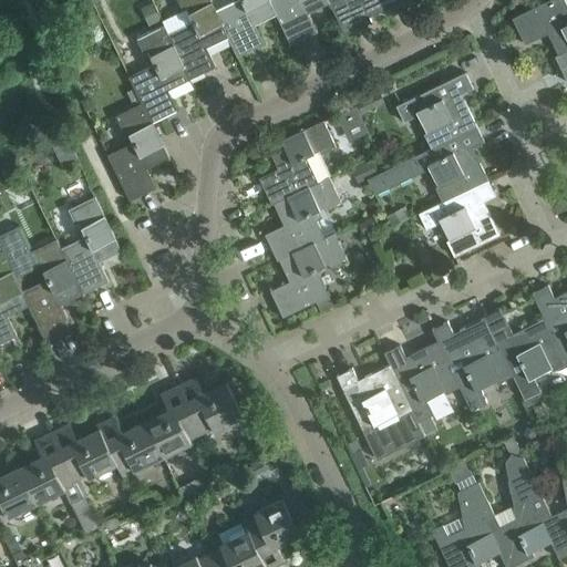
[(168,32),(167,32),(191,80),(217,66),(207,47),(228,37),(216,9),(212,0),(178,0),(183,9),(186,7),(193,20),(168,32)]
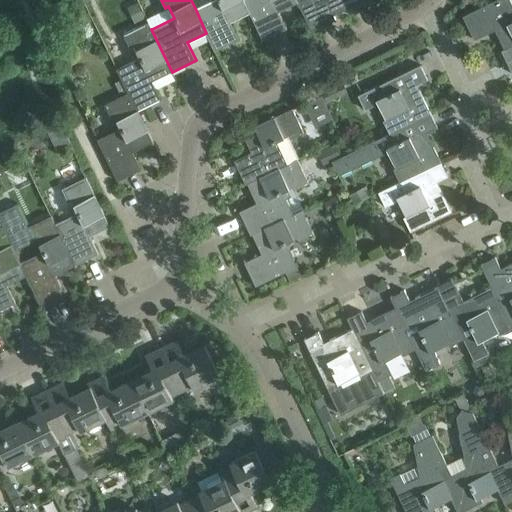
[(211,0),(195,8),(206,33),(215,51),(239,39),(230,21),(250,12),(244,0),(211,0)]
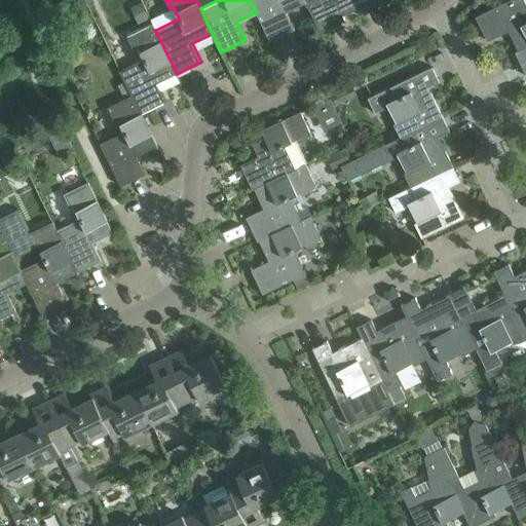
[(305,0),(251,0),(257,12),(270,41),(295,29),(287,11),(306,1),(305,0)]
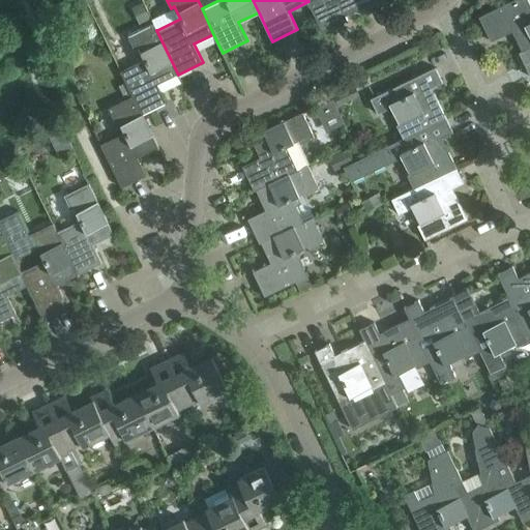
[(307,0),(308,1),(323,31),(348,19),(344,9),(349,7),(351,10),(364,4),(367,9),(384,1),(383,0),(307,0)]
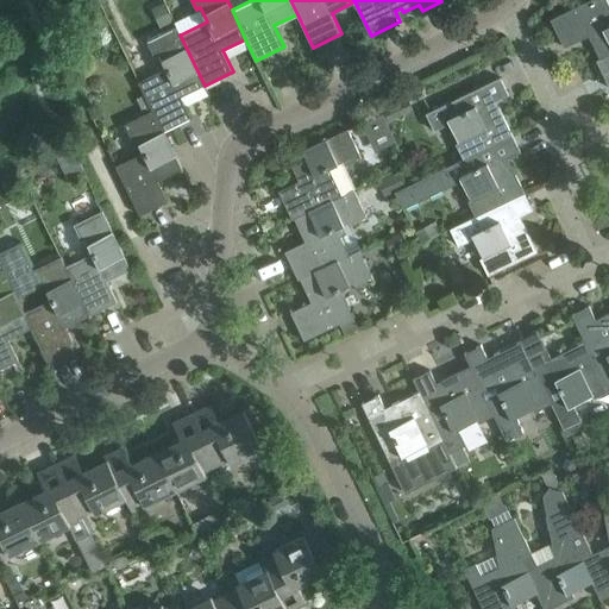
[(589,35),(601,58),(608,54),(608,2),(608,0),(588,0),(551,18),(565,46),(589,35)]
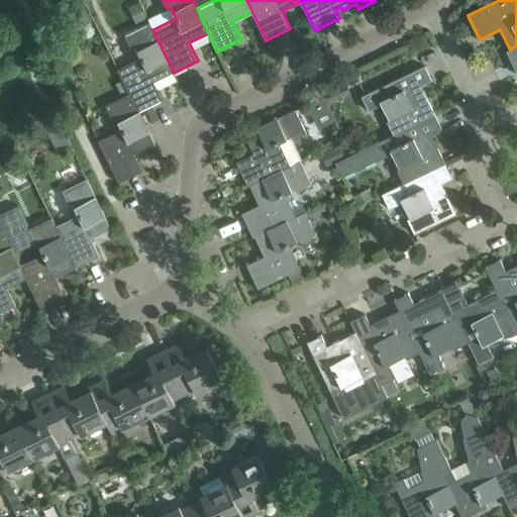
[(139,1),(128,6),(136,22),(146,17),(139,1)]
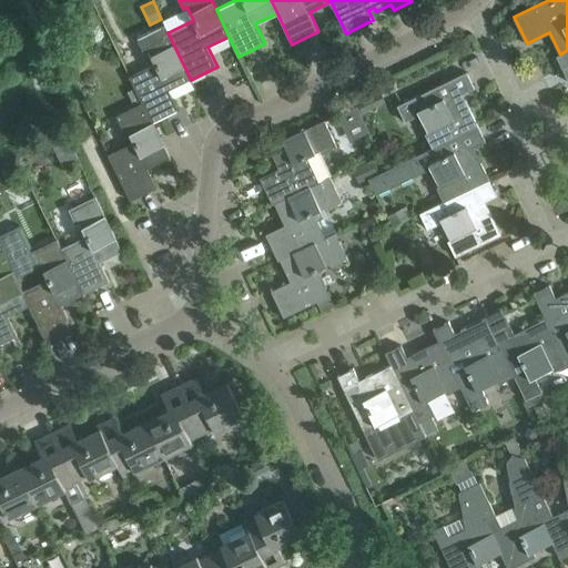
[(164,23),(164,24),(138,37),(145,52),(149,50),(155,63),(129,77),(142,102),(143,102),(153,122),(179,109),(170,90),(191,80),(168,32),(169,32),(164,23)]
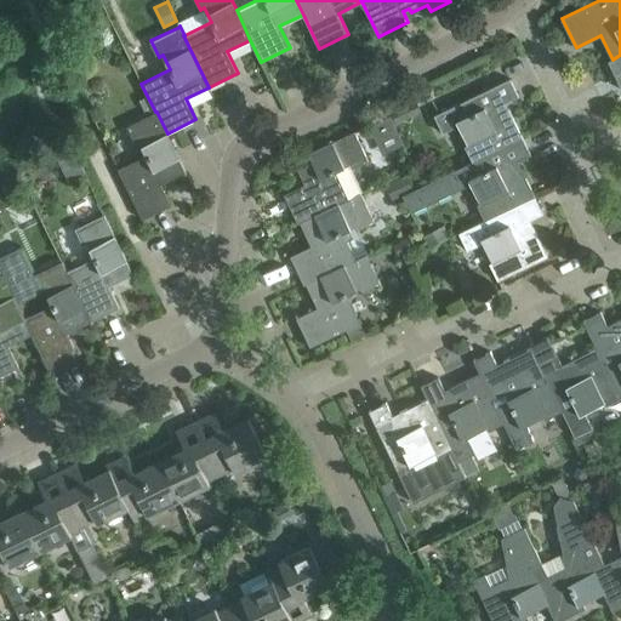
[(620,55),(613,60),(608,61),(620,87),(620,55)]
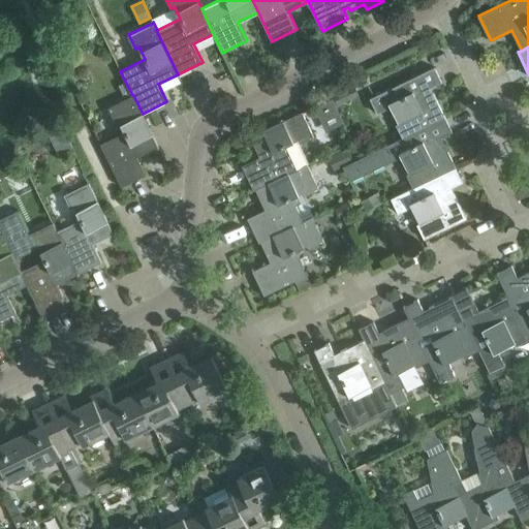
[(403,137),(445,117),(434,92),(430,94),(427,89),(442,82),(435,66),(370,98),(377,113),(391,106),(399,123),(396,124),(403,137)]
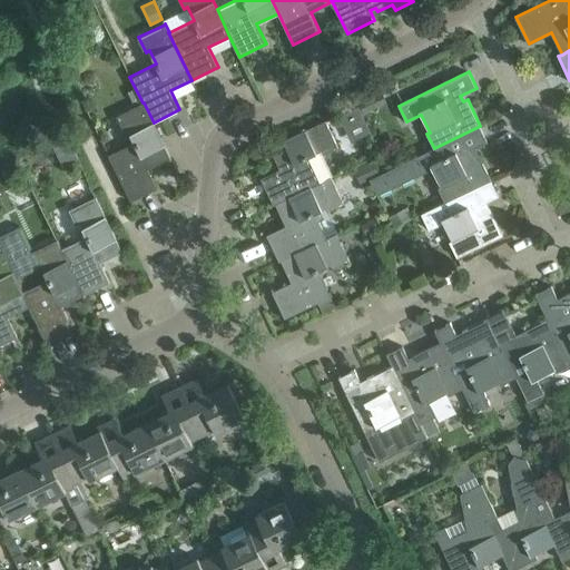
[(148,168),(170,158),(154,123),(144,102),(143,102),(117,116),(125,131),(128,129),(134,143),(108,155),(131,202),(158,188),(148,168)]
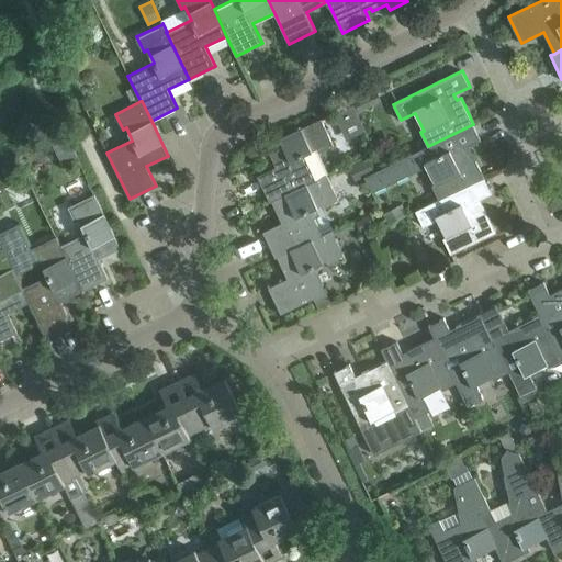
[(335,112),(341,127),(361,119),(353,102),(338,111),(335,112)]
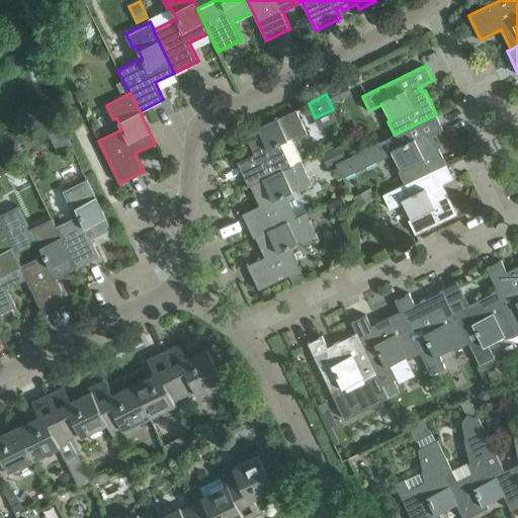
[(296,109),(245,134),(255,154),(238,162),(249,186),(251,185),(291,166),(290,166),(280,144),(292,138),(293,141),(309,135),(296,109)]
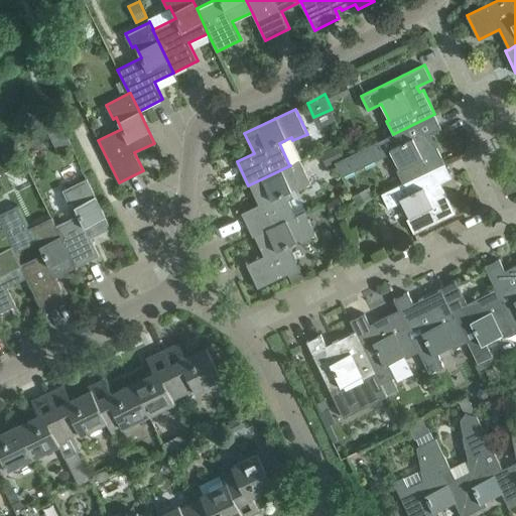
[(335,162),(342,176),(391,152),(399,168),(397,169),(403,182),(403,183),(445,163),(433,139),(429,140),(427,135),(441,128),(434,114),(393,134),(344,158),(335,162)]
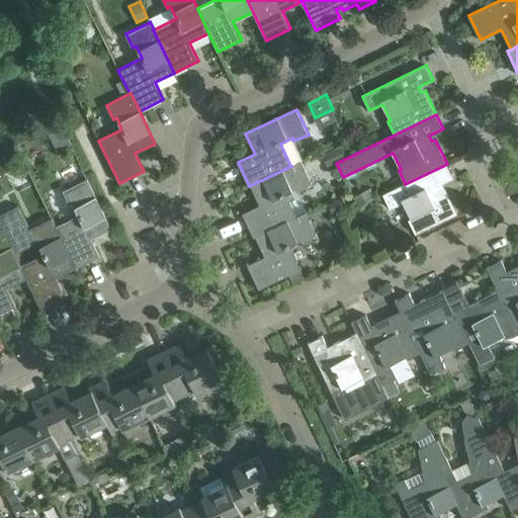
[(59,120),(46,126),(51,137),(64,131),(59,120)]
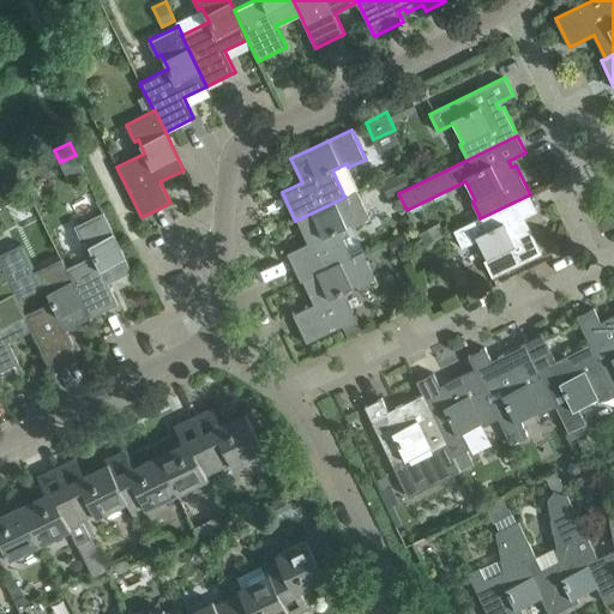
[(393,172),(379,179),(380,181),(389,198),(398,193),(409,188),(402,176),(401,174),(396,176),(393,172)]
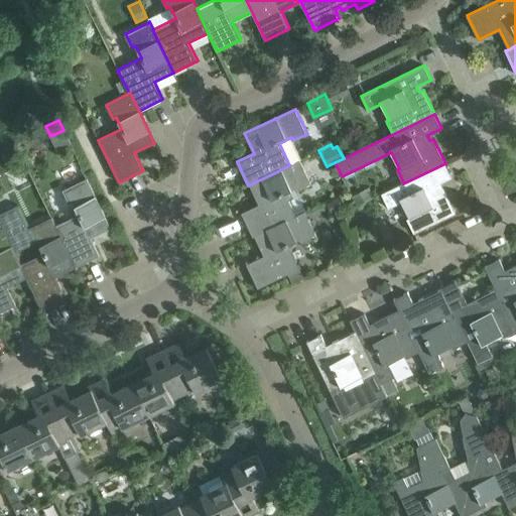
[(300,160),(289,165),(290,165),(250,184),(259,205),(241,213),(253,237),(255,236),(294,217),(284,194),(296,188),(297,191),(311,185),(300,160)]
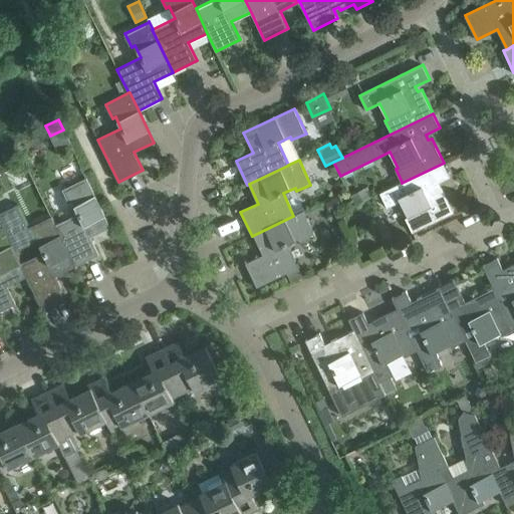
[(402,183),(402,182),(380,193),(388,207),(401,201),(408,216),(406,218),(413,232),(454,212),(442,187),(438,189),(436,183),(450,177),(444,163),(402,183)]
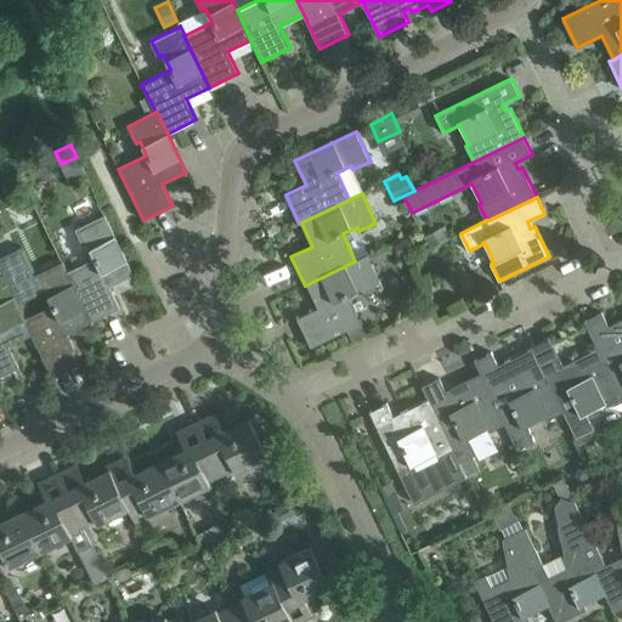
[(27,211),(24,216),(27,221),(32,224),(37,221),(39,216),(38,211),(32,209),(27,211)]
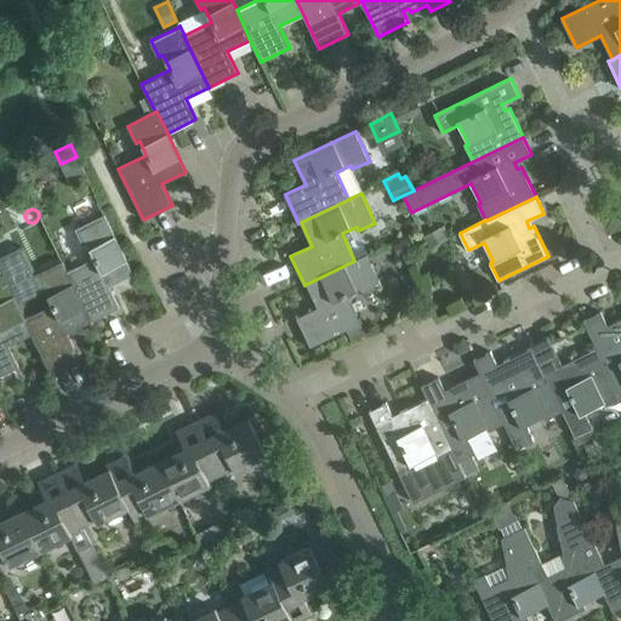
[(67,271),(91,322),(120,307),(110,289),(135,277),(104,214),(75,228),(84,245),(87,244),(93,257),(67,271)]
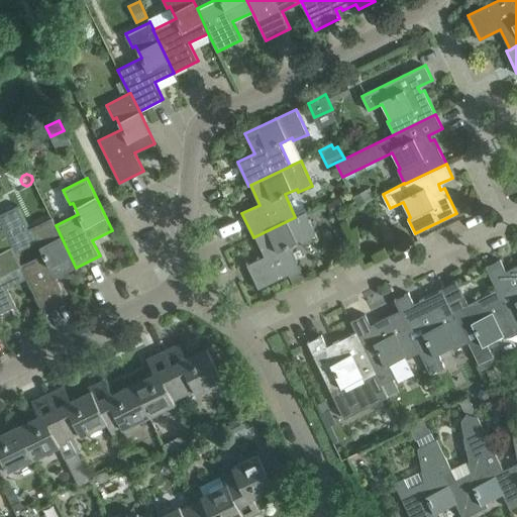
[(17,205),(0,213),(0,220),(3,227),(15,252),(34,243),(37,241),(43,253),(21,265),(20,265),(27,278),(26,278),(40,307),(65,295),(56,277),(76,268),(56,225),(52,217),(46,220),(28,228),(17,205)]
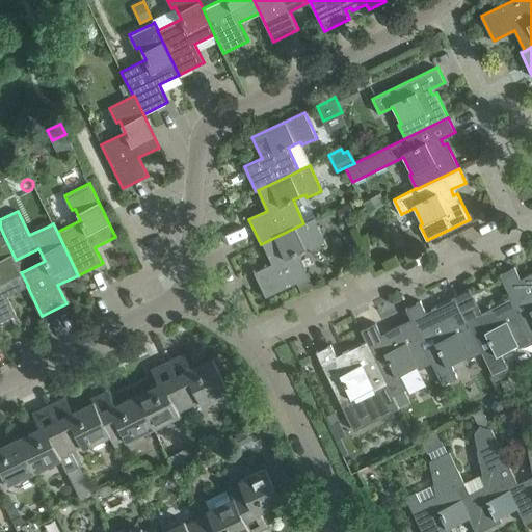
[(272,263),(254,272),(266,297),(297,283),(301,292),(314,286),(309,276),(298,253),(310,247),(312,250),(326,243),(315,218),(314,218),(303,223),(263,243),(272,263)]
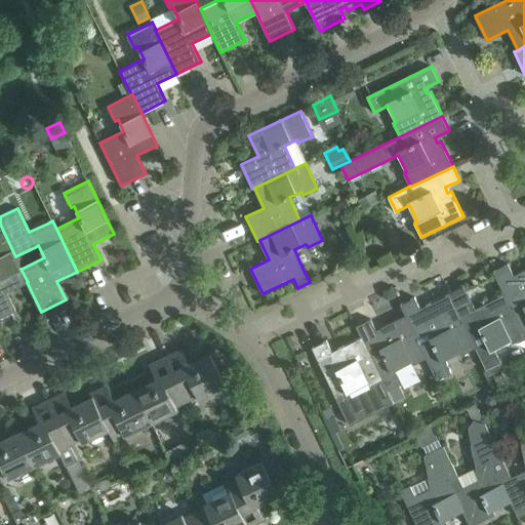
[(7,291),(27,282),(28,282),(21,269),(22,269),(3,231),(0,232),(0,317),(16,310),(7,291)]
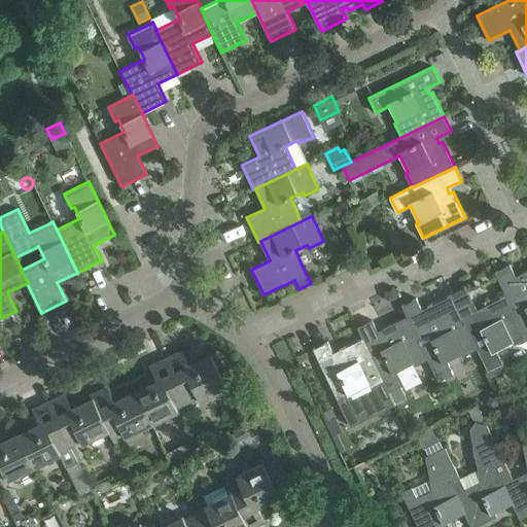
[(526,269),(521,273),(523,276),(518,279),(510,264),(494,271),(506,295),(506,294),(526,336),(526,269)]
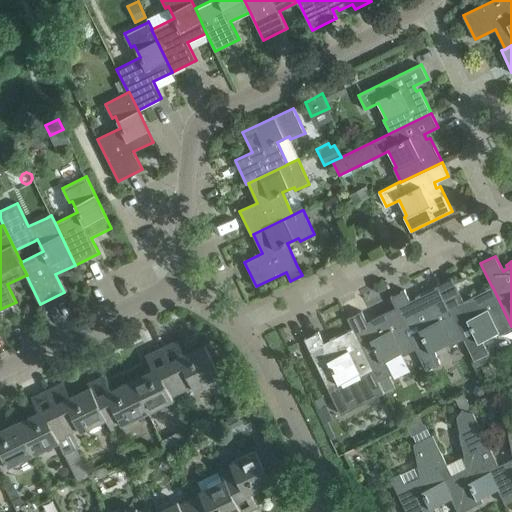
[(452,276),(437,283),(439,286),(444,297),(464,339),(474,360),(475,360),(476,360),(484,355),(489,353),(483,340),(498,333),(500,335),(511,329),(511,326),(492,286),(492,287),(469,298),(471,302),(465,304),(463,300),(458,290),(452,276)]
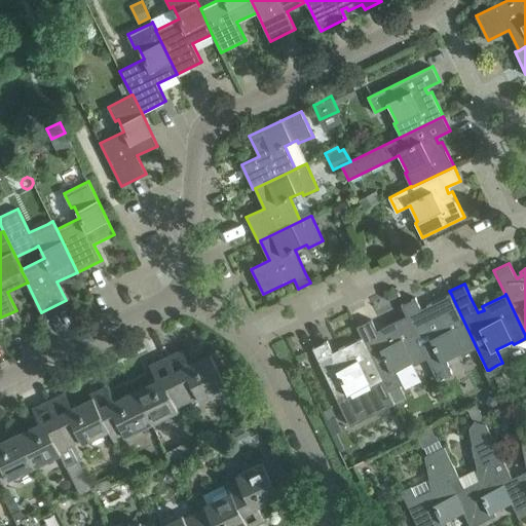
[(438,380),(452,373),(446,360),(462,352),(463,354),(477,348),(456,305),(451,294),(426,305),(427,308),(422,311),(415,297),(401,304),(407,315),(427,359),(438,380)]
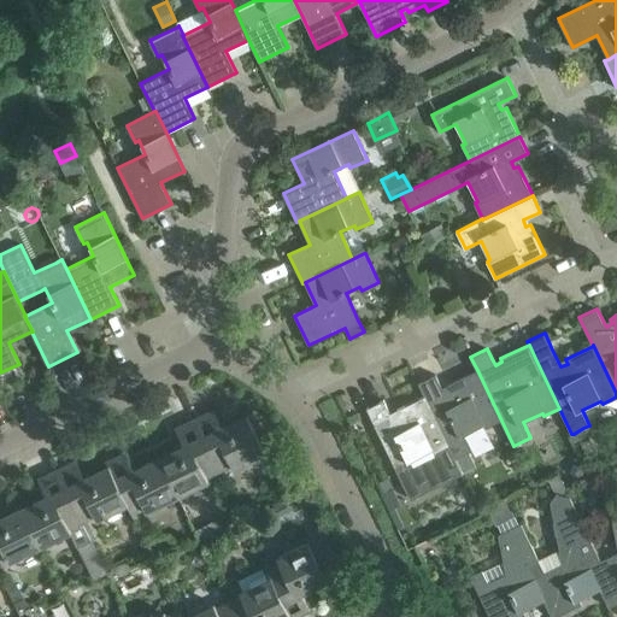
[(425,395),(456,458),(457,458),(466,453),(469,452),(472,450),(465,434),(483,425),(486,428),(501,421),(477,370),(448,383),(451,388),(444,392),(435,374),(418,382),(424,395),(425,395)]
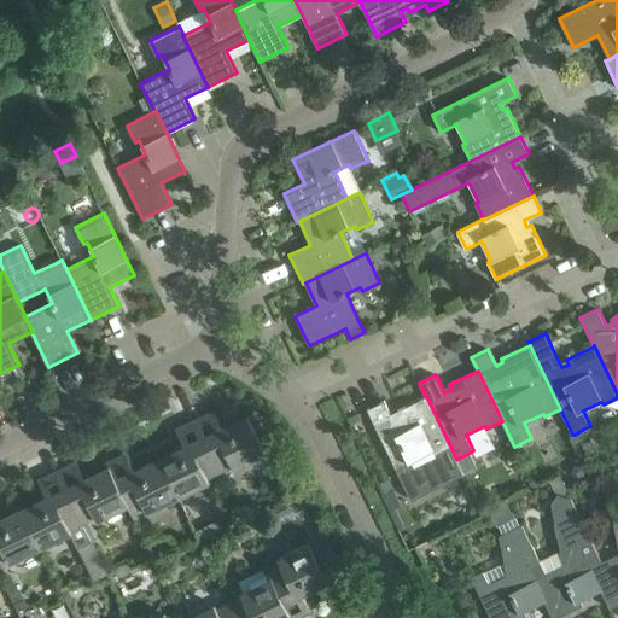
[(384,400),(367,408),(403,484),(410,500),(425,493),(410,462),(432,452),(433,454),(439,467),(456,459),(426,396),(425,396),(397,409),(400,414),(392,418),(390,413),(384,400)]
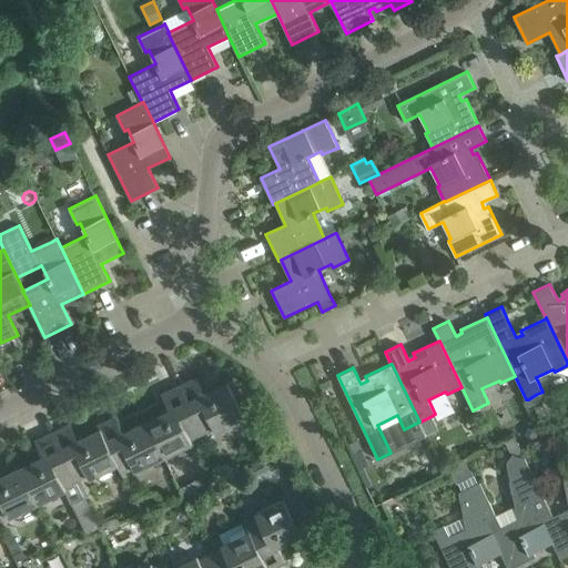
[(196,377),(180,385),(202,433),(214,427),(215,430),(244,417),(227,382),(204,393),(196,377)]
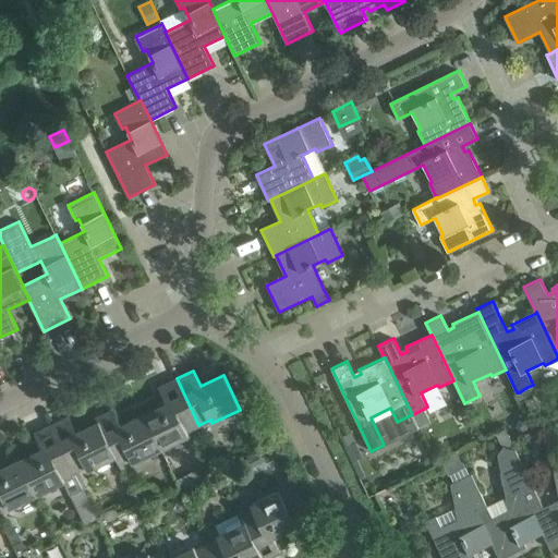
[(144,413),(161,448),(189,435),(187,431),(198,425),(177,378),(159,387),(167,402),(144,413)]
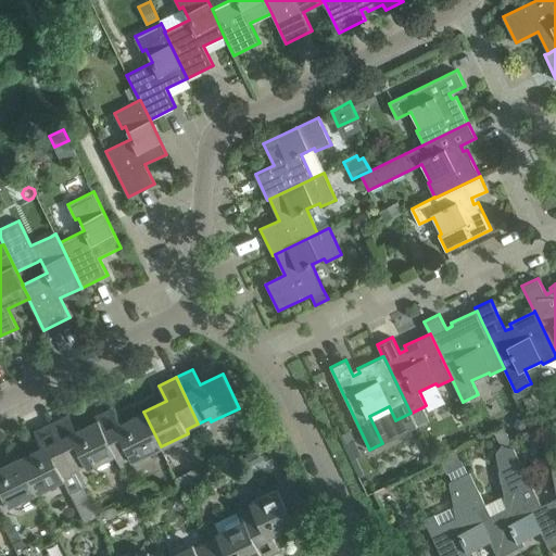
[(133,460),(161,446),(143,412),(121,424),(113,407),(96,416),(98,420),(99,419),(115,454),(114,454),(118,463),(130,457),(133,460)]
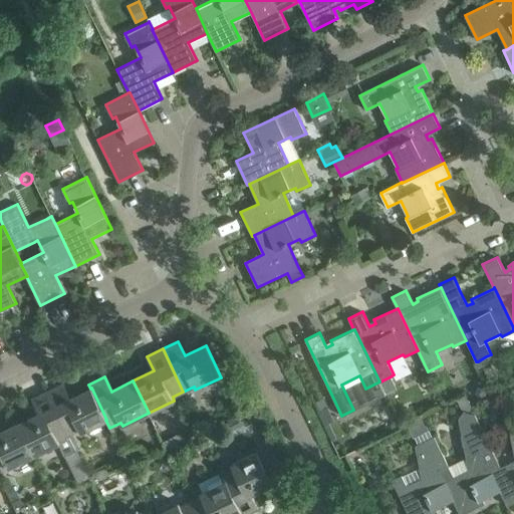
[(389,377),(380,381),(387,394),(396,389),(391,376),(389,377)]
